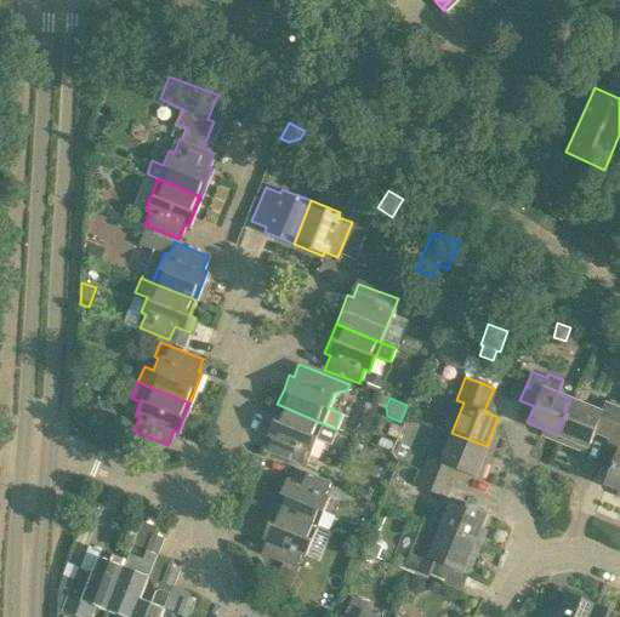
[(593,430),(607,435),(618,406),(604,400),(599,411),(570,399),(557,434),(587,446),(593,430)]
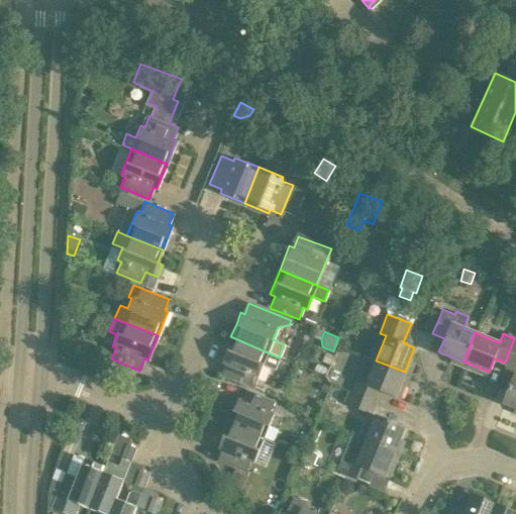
[(274,370),(279,357),(230,336),(221,362),(224,363),(219,375),(248,387),(253,375),(258,376),(263,365),(274,370)]
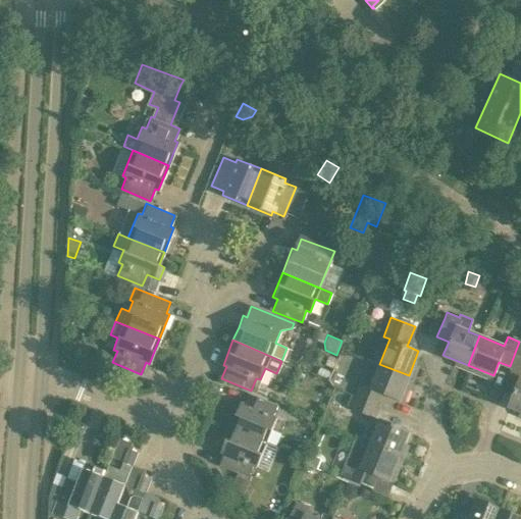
[(520,369),(520,342),(519,342),(510,366),(520,370),(520,369)]
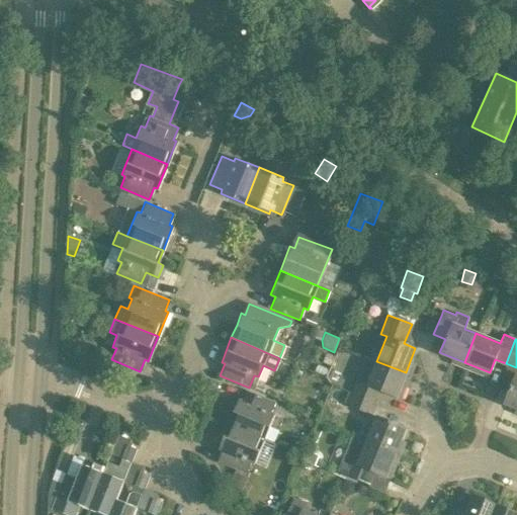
[(323,360),(329,363),(333,355),(327,351),(323,360)]
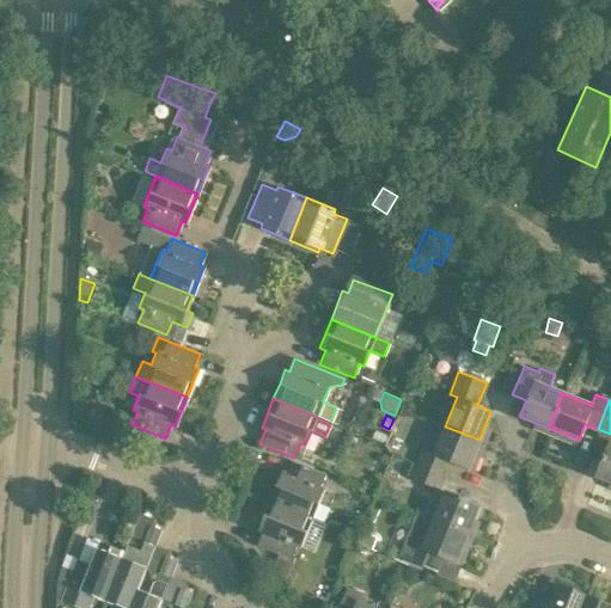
[(468,470),(480,440),(445,427),(434,453),(422,448),(416,464),(445,474),(450,462),(468,470)]
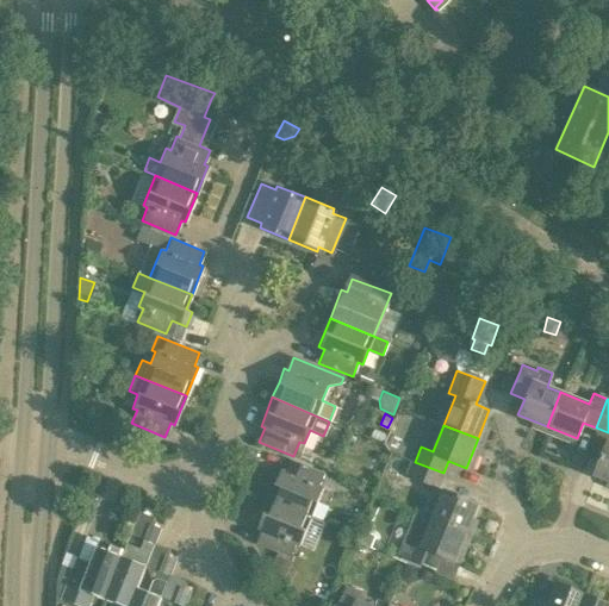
[(592,475),(608,481),(608,441),(607,439),(592,475)]
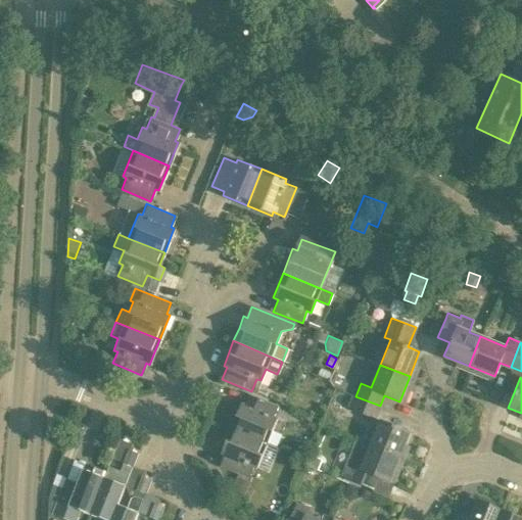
[(240,404),(230,429),(266,443),(276,418),(273,417),(277,406),(249,394),(244,406),(240,404)]
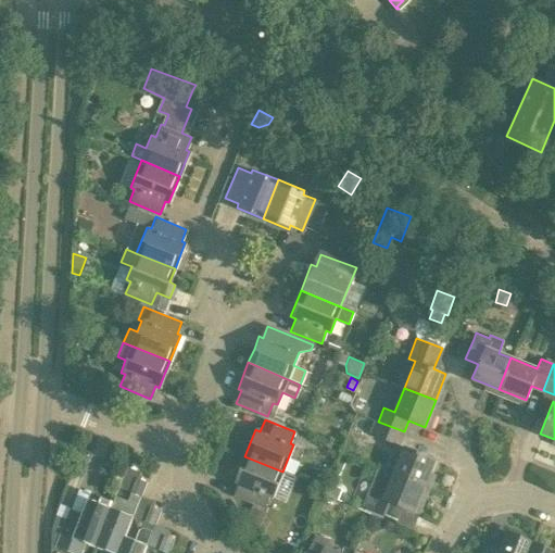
[(399,444),(404,431),(378,422),(373,435),(399,444)]
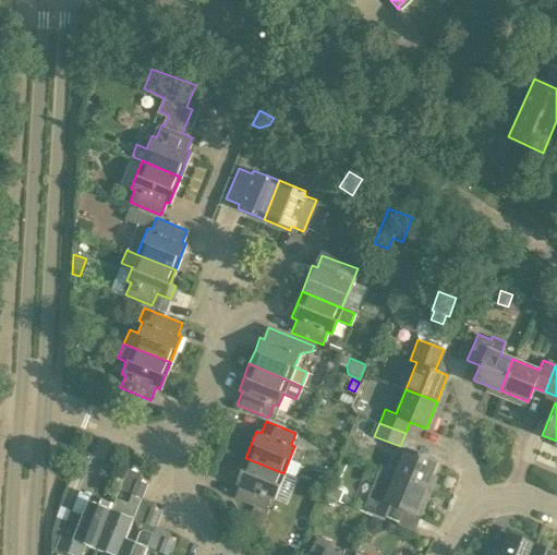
[(404,448),(394,474),(426,487),(437,461),(404,448)]
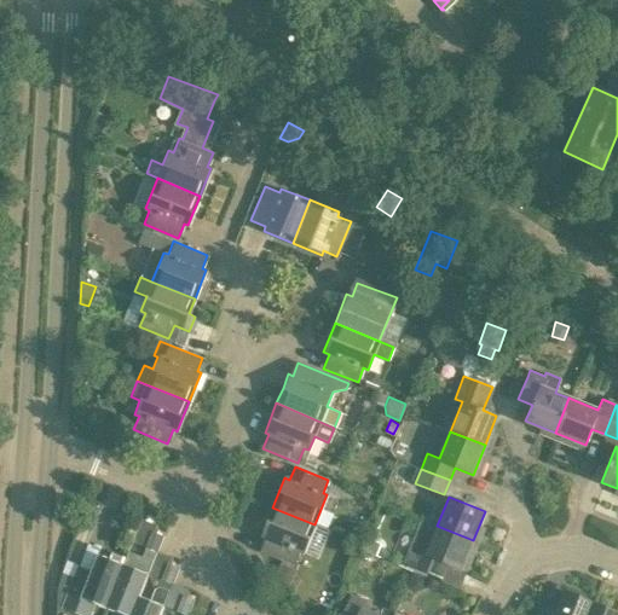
[(302,553),(315,524),(272,508),(260,537),(265,538),(260,551),(293,566),(299,551),(302,553)]
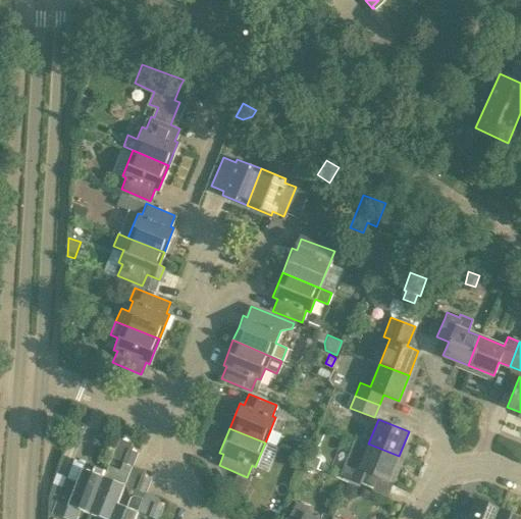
[(389,480),(399,456),(368,444),(359,467),(353,465),(349,476),(372,485),(376,475),(389,480)]
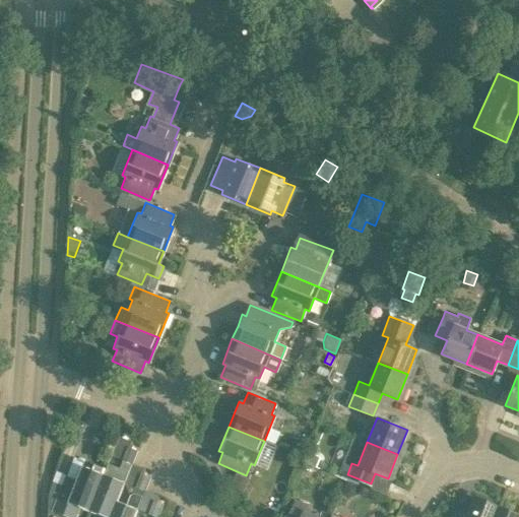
[(137,449),(128,446),(123,459),(132,462),(137,449)]
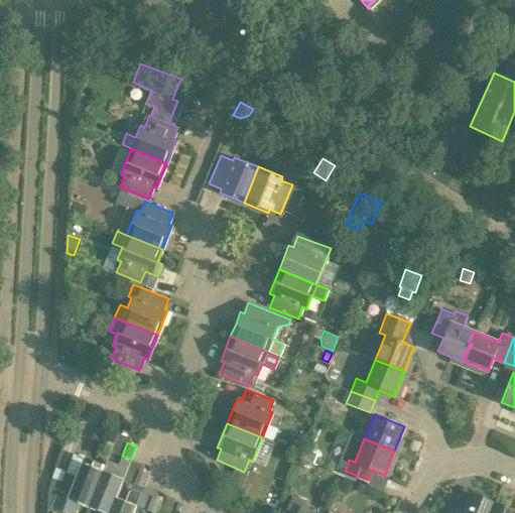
[(303,459),(310,462),(315,452),(308,447),(303,459)]
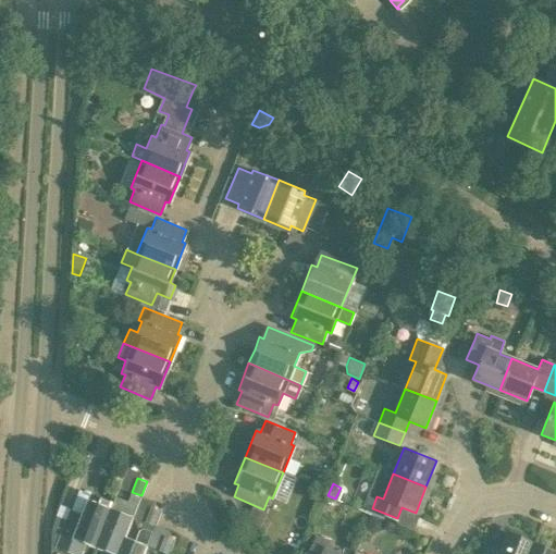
[(114,496),(109,508),(94,548),(111,553),(116,553),(123,538),(124,538),(136,505),(114,496)]
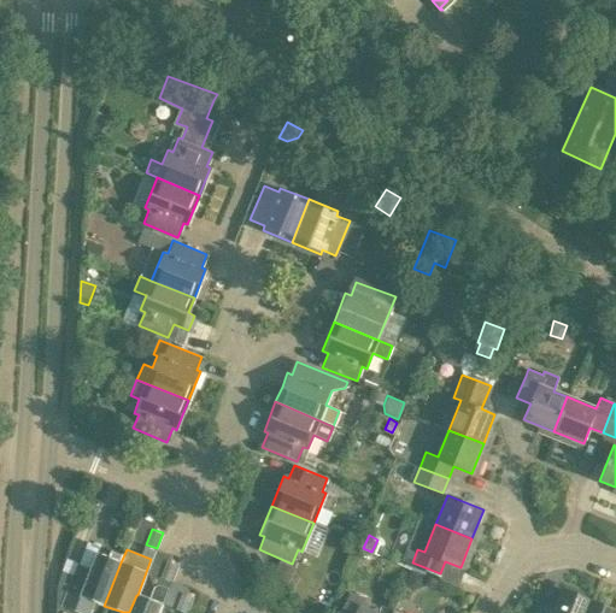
[(88,612),(93,601),(104,606),(121,563),(98,553),(87,581),(71,575),(59,606),(78,612),(88,612)]
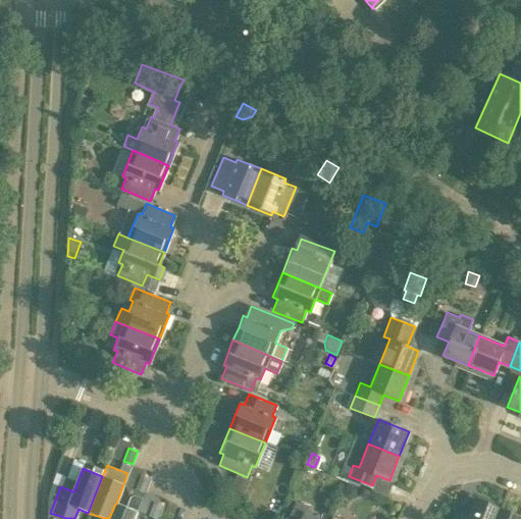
[(151,478),(142,474),(136,487),(146,491),(151,478)]
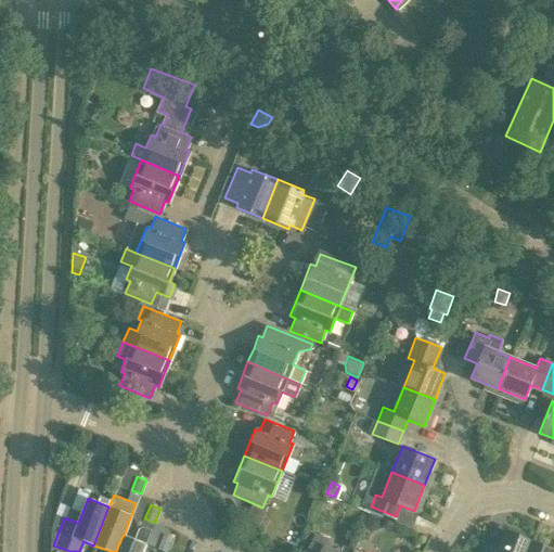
[(259,522),(263,510),(250,504),(245,516),(259,522)]
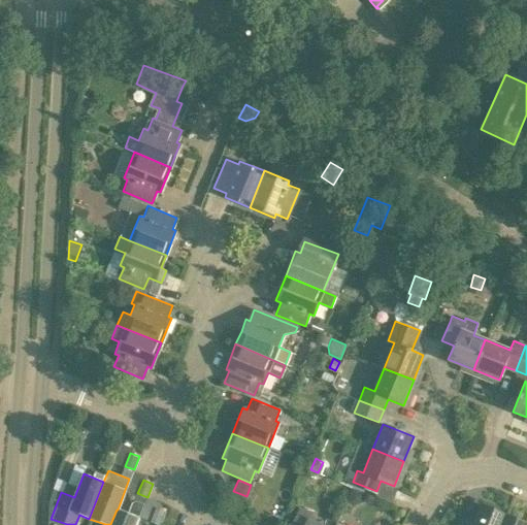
[(500,524),(504,516),(482,505),(472,524),(462,524),(461,524),(500,524)]
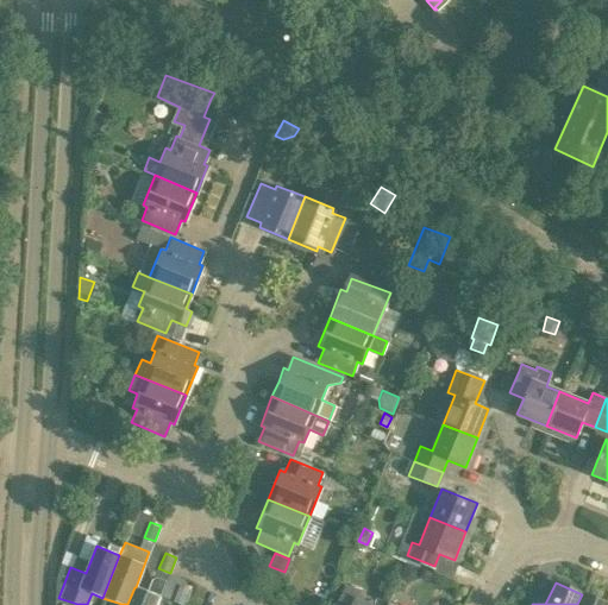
[(192,588),(181,584),(174,600),(185,604),(192,588)]
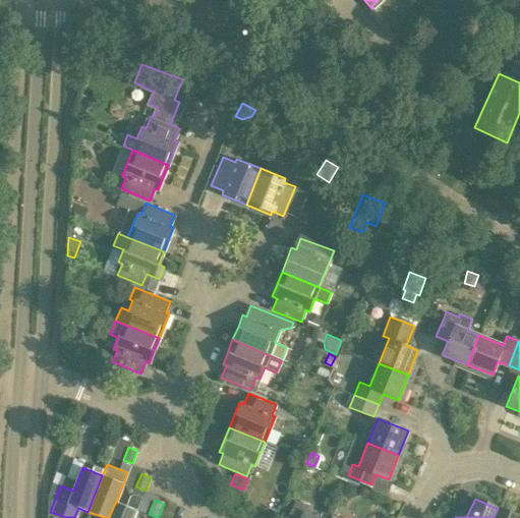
[(316,517),(305,513),(308,505),(296,500),(288,517),(316,517)]
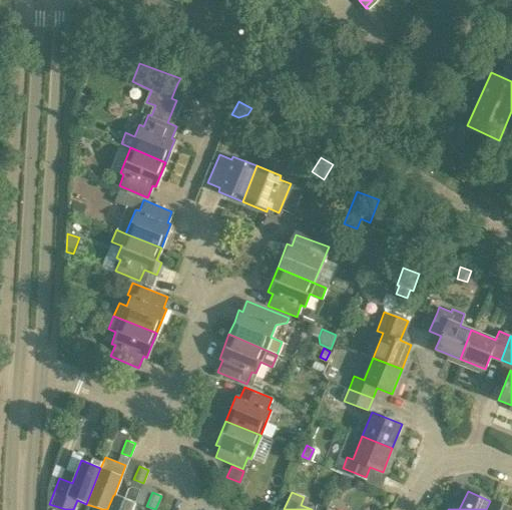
[(130,509),(133,503),(114,495),(113,495),(107,509),(130,509)]
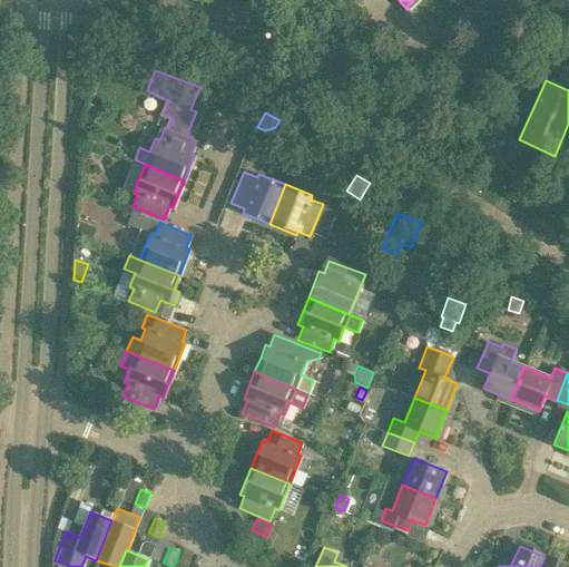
[(568,566),(545,557),(540,566),(568,566)]
